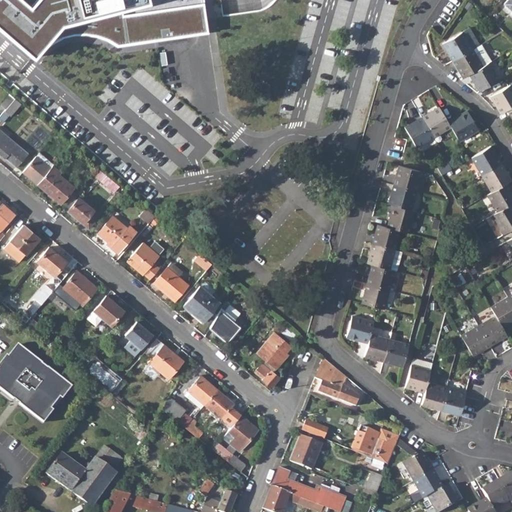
[(0,0),(0,34),(35,65),(55,46),(67,39),(76,38),(88,38),(99,40),(115,47),(121,51),(210,37),(204,0),(0,0)]
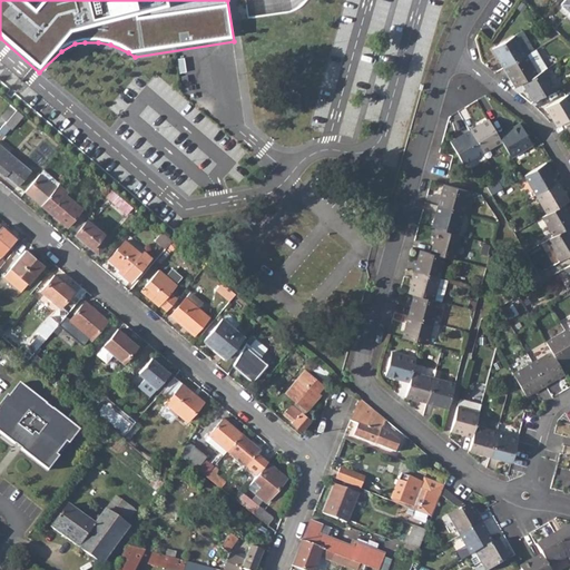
[(569,0),(562,0),(560,3),(569,12),(569,0)]
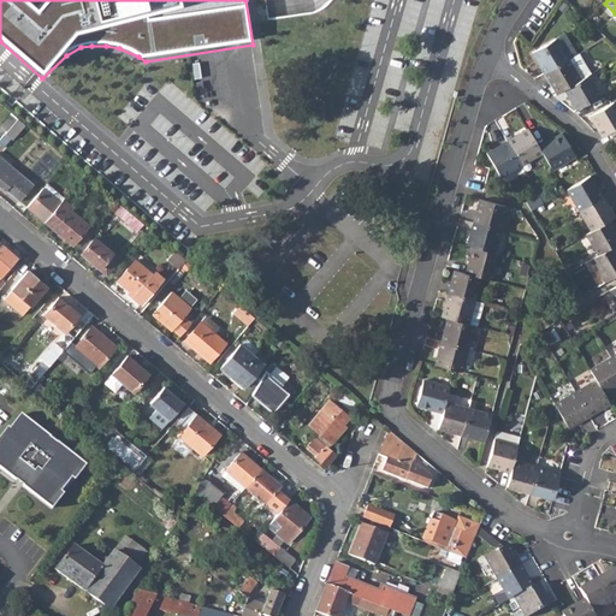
[(558,7),(564,12),(569,6),(563,1),(558,7)]
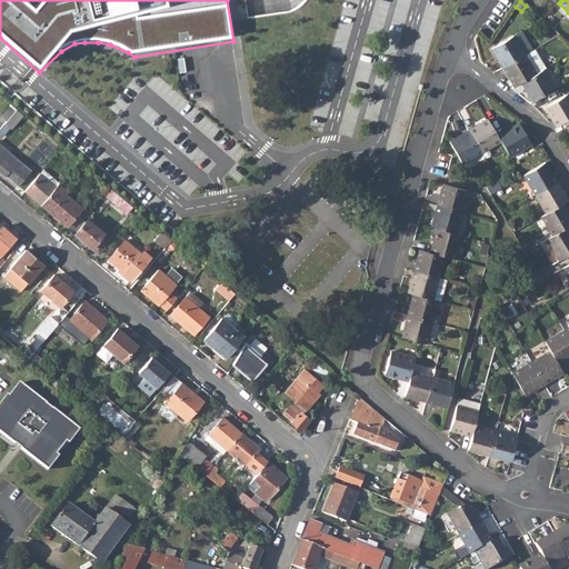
[(513,35),(525,53),(532,49),(521,30),(513,35)]
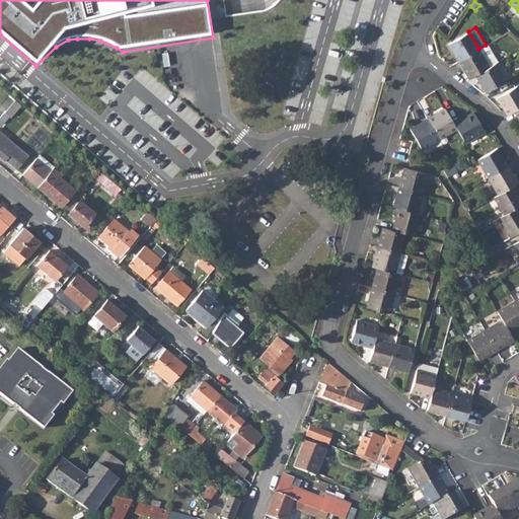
[(468,31),(448,44),(458,61),(478,49),(468,31)]
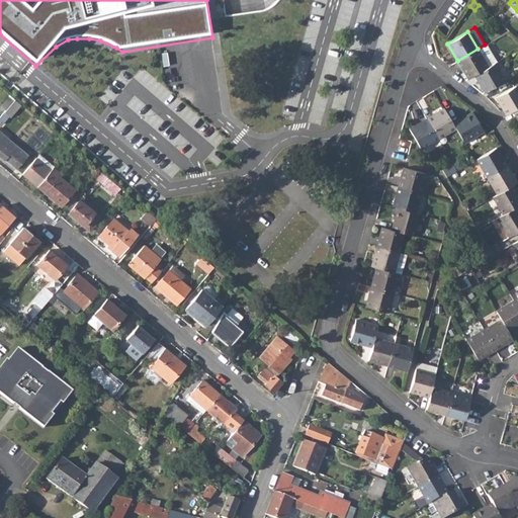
[(497,62),(486,44),(485,45),(478,49),(488,66),(494,63),(497,62)]
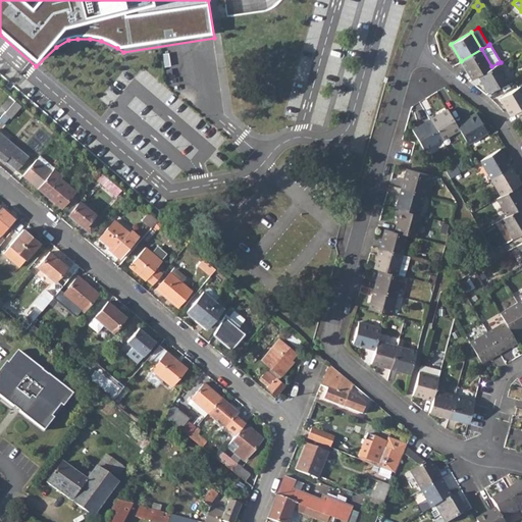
[(481,49),(461,61),(471,79),(478,75),(491,66),(481,49)]
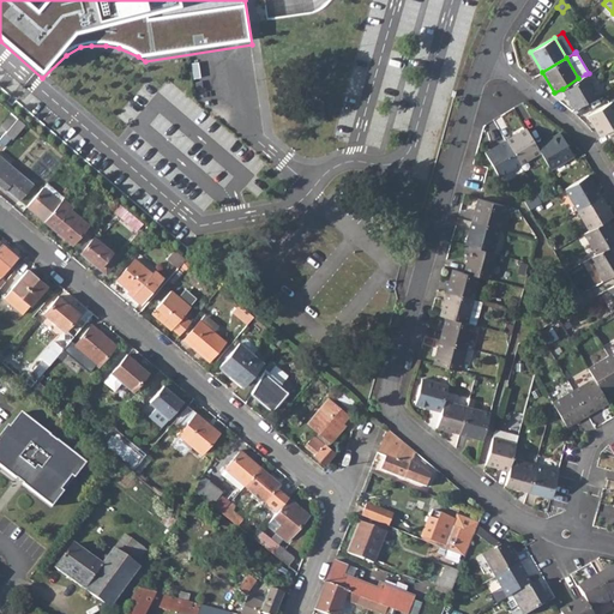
[(578,78),(563,89),(575,109),(597,95),(585,74),(578,78)]
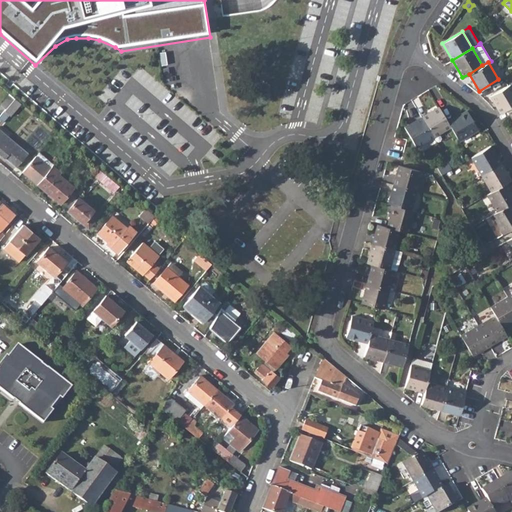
[(511,88),(509,84),(490,96),(500,113),(507,109),(511,106),(511,88)]
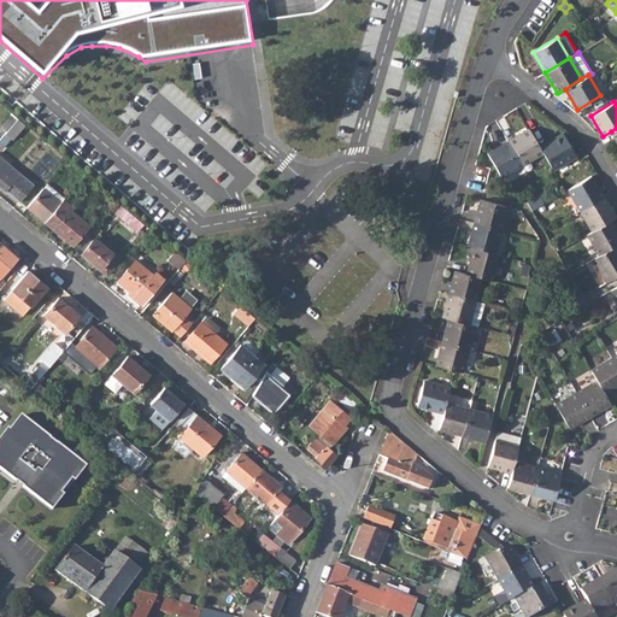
[(11,113),(0,127),(6,131),(18,118),(11,113)]
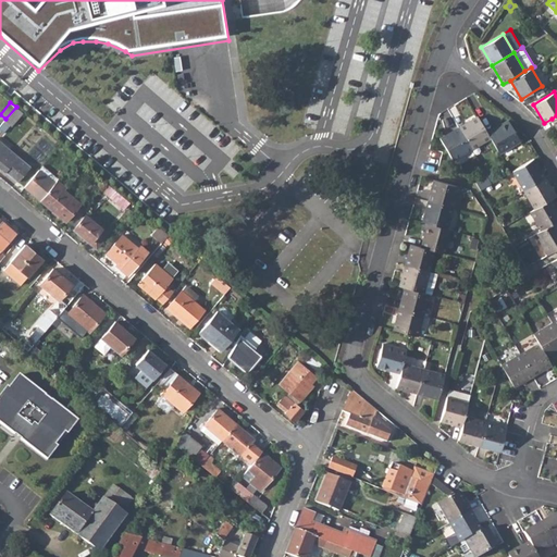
[(16,107),(5,119),(5,120),(11,125),(22,112),(16,107)]
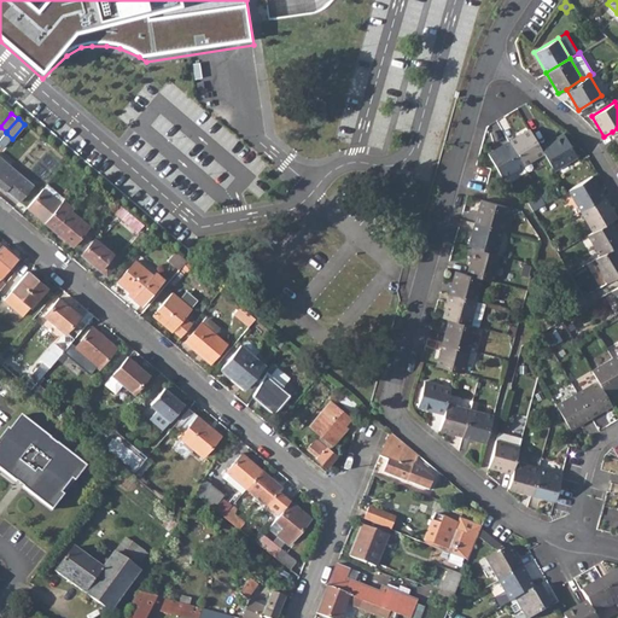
[(529,128),(508,140),(523,164),(543,152),(540,146),(529,128)]
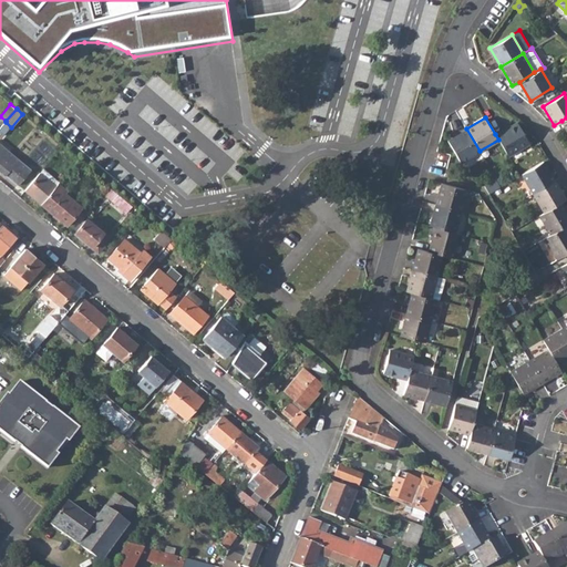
[(517,122),(495,134),(498,140),(508,155),(529,142),(517,122)]
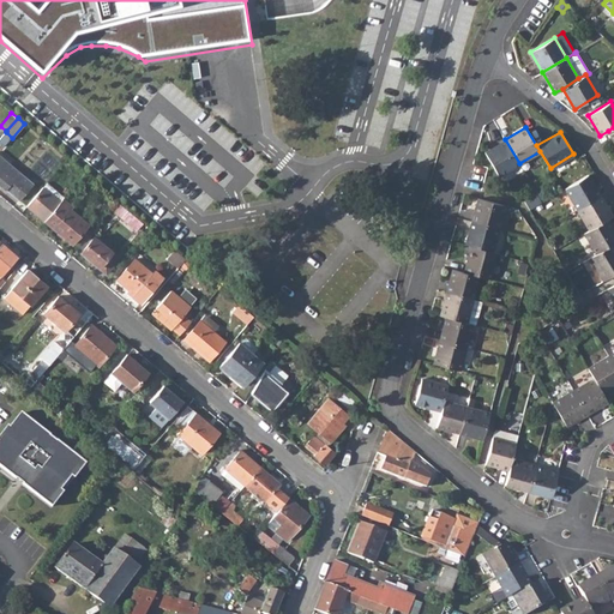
[(505,139),(485,152),(499,175),(519,163),(505,139)]
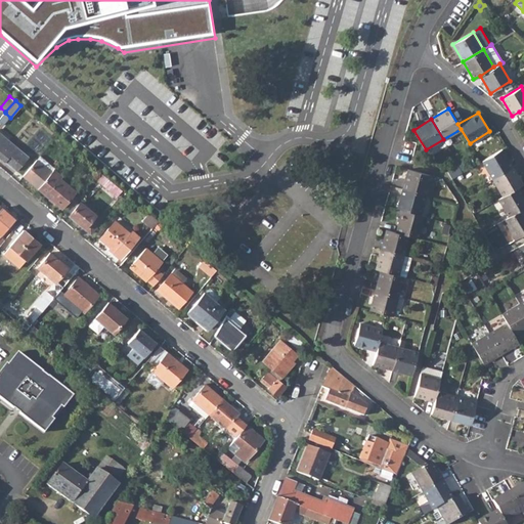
[(0,132),(0,159),(4,162),(4,161),(16,171),(29,157),(0,132)]
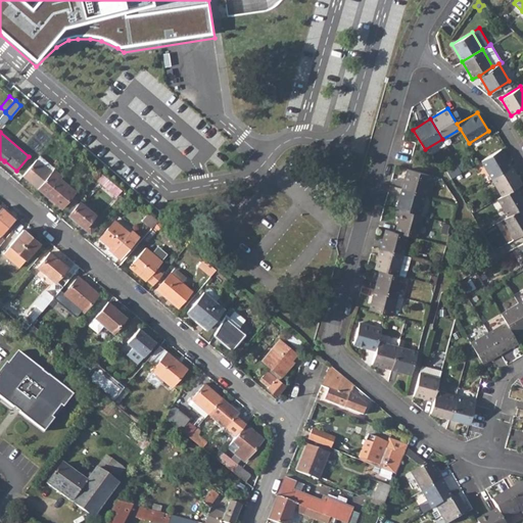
[(72,147),(66,153),(72,157),(73,155),(75,157),(79,153),(72,147)]
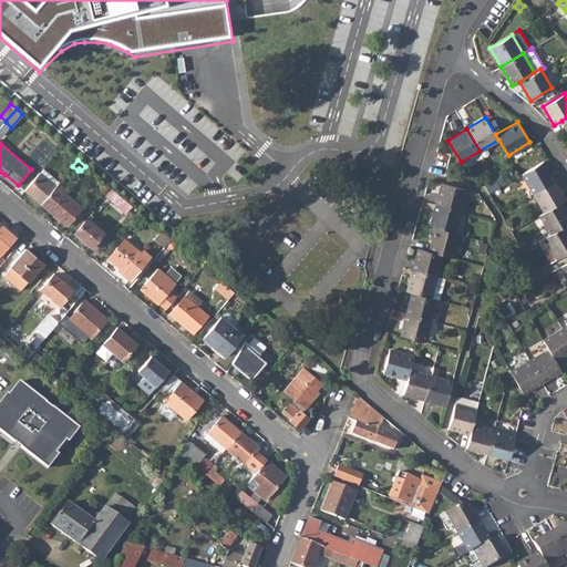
[(522,174),(533,193),(555,179),(543,161),(522,174)]
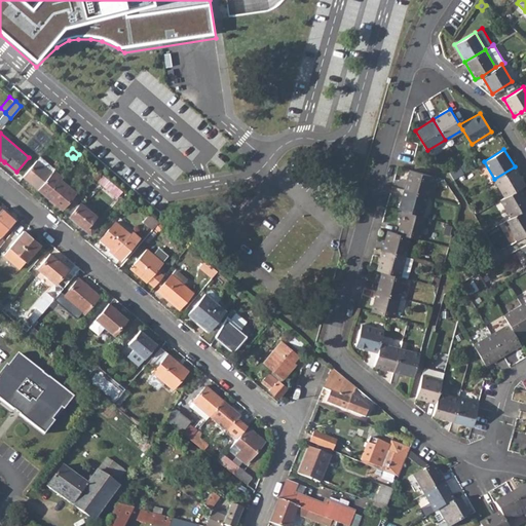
[(37,160),(51,173),(53,170),(54,168),(40,156),(37,160)]
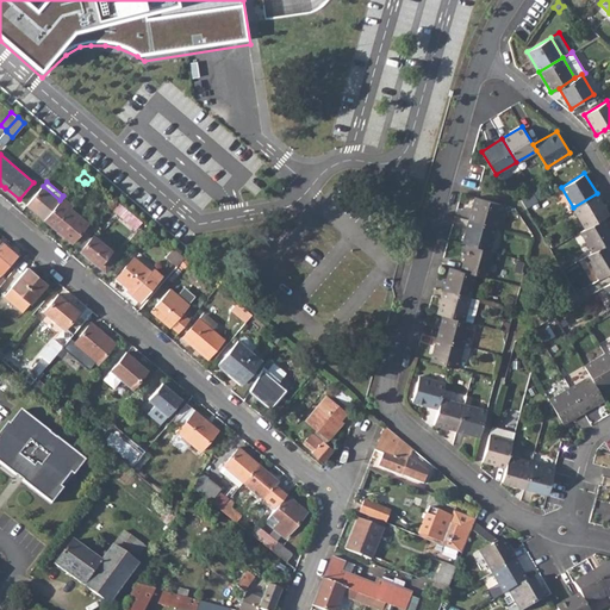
[(43,186),(26,205),(44,219),(60,200),(43,186)]
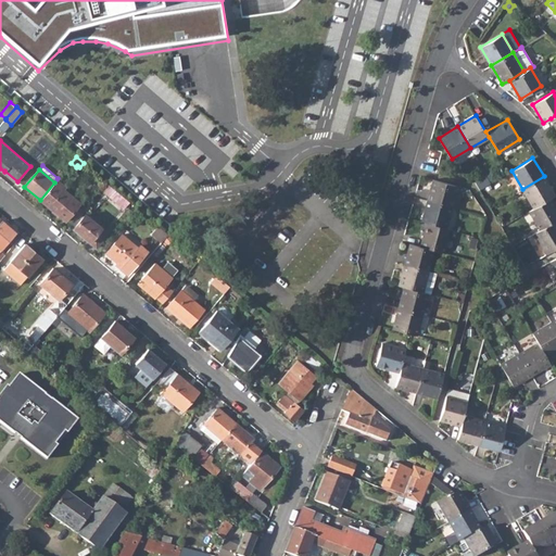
[(522,189),(533,209),(550,198),(555,196),(544,176),(522,189)]
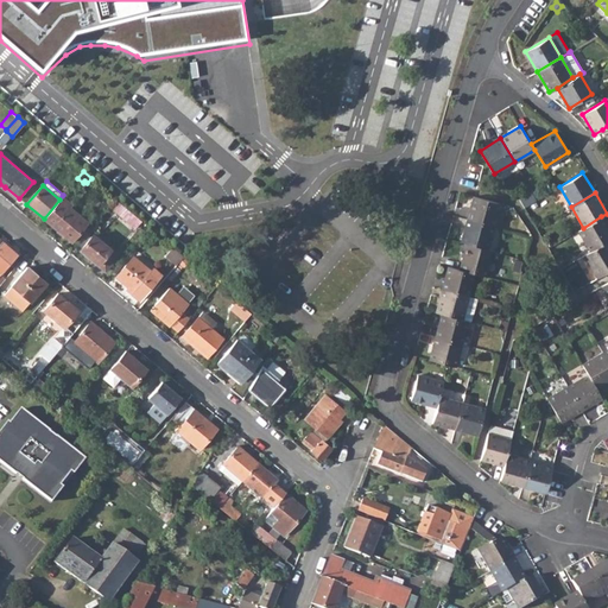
[(59,200),(44,219),(70,242),(87,222),(69,207),(71,203),(62,196),(59,200)]
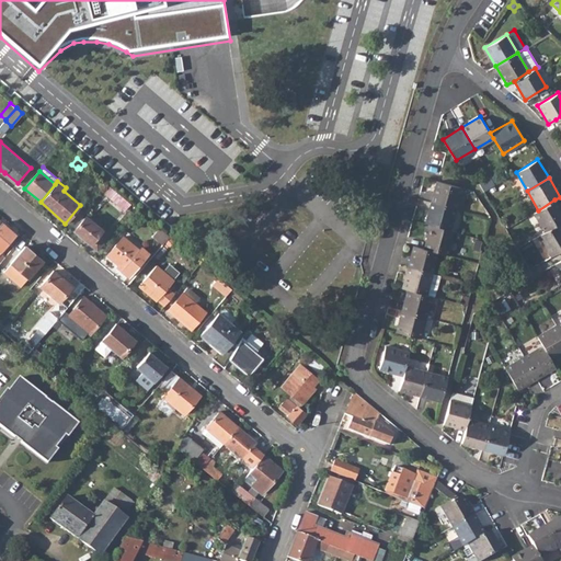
[(460,187),(436,181),(431,202),(455,208),(460,187)]
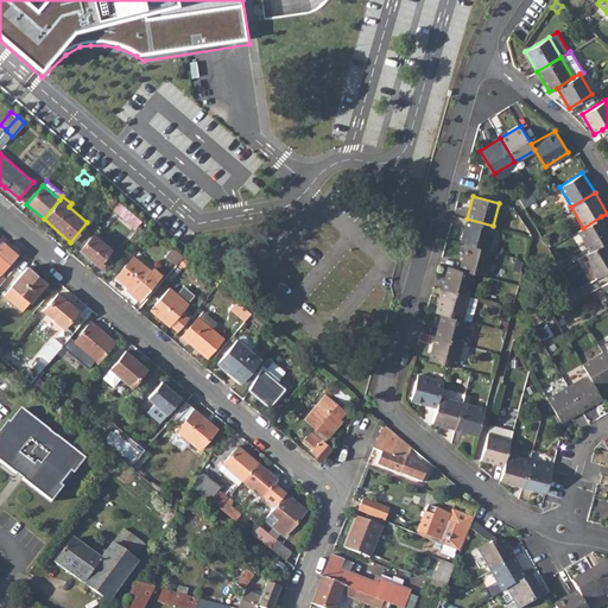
[(115,198),(109,206),(134,227),(141,220),(115,198)]
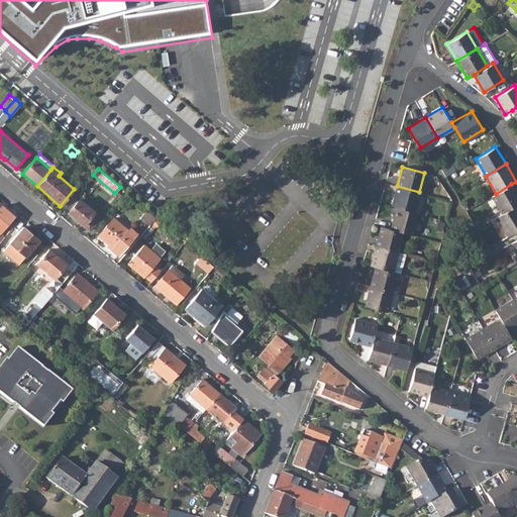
[(492,196),(502,213),(515,205),(516,204),(516,193),(511,184),(496,194),(492,196)]
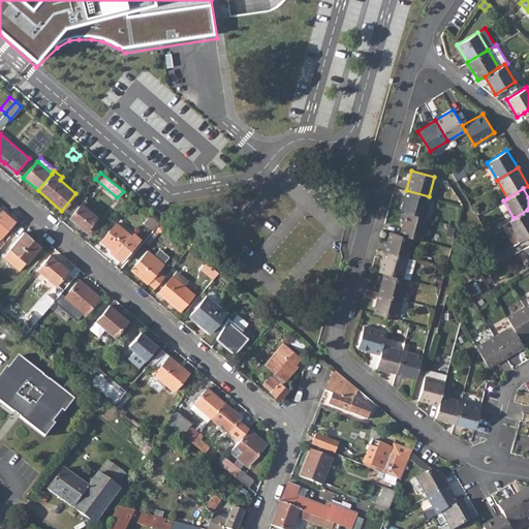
[(429,196),(406,190),(401,211),(406,212),(424,216),(429,196)]
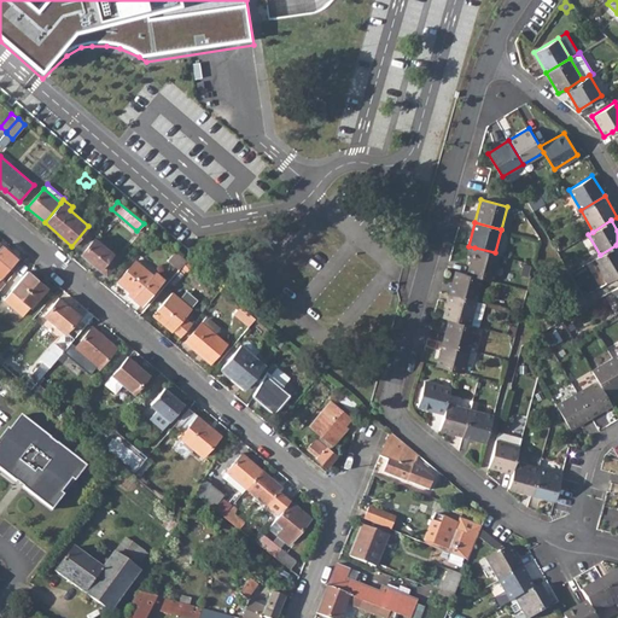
[(94,238),(82,254),(106,275),(120,258),(94,238)]
